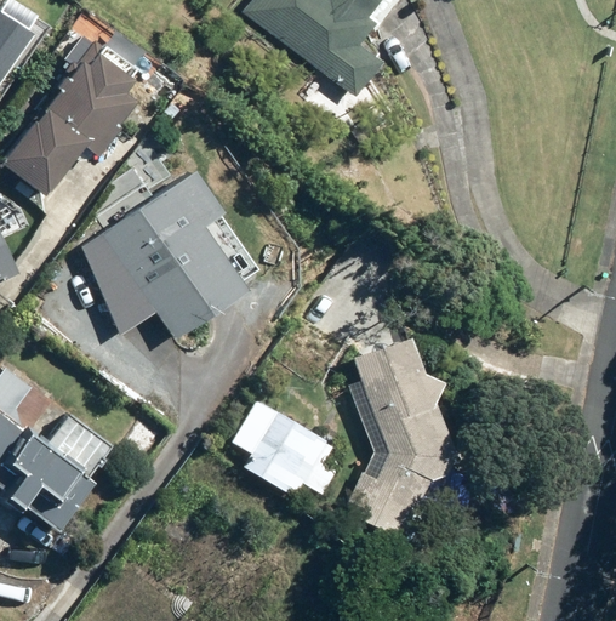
[(0,85),(41,22),(5,0),(4,0),(0,6),(0,85)]
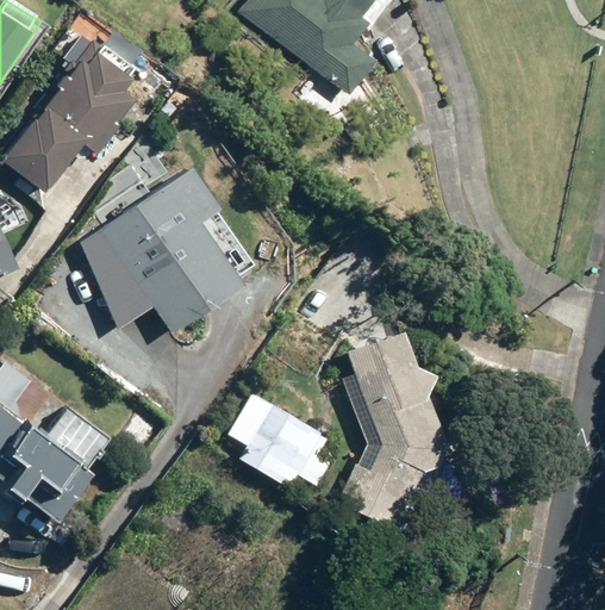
[(249,0),(241,12),(350,95),(375,64),(353,47),(388,0),(249,0)]
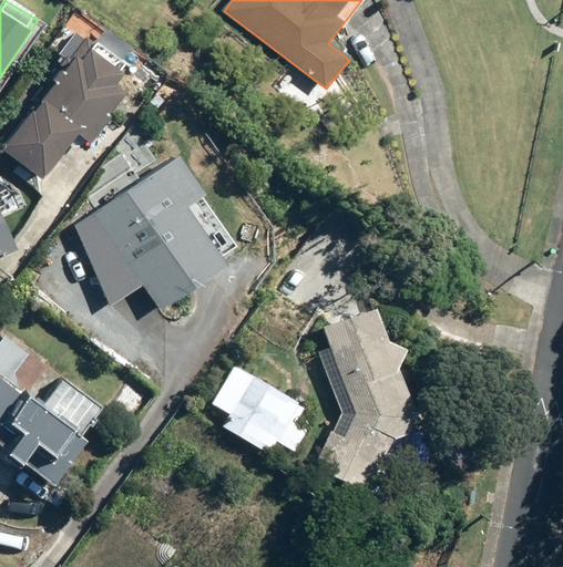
[(123,74),(80,42),(1,147),(42,178),(77,132),(91,143),(128,94),(115,84),(123,74)]
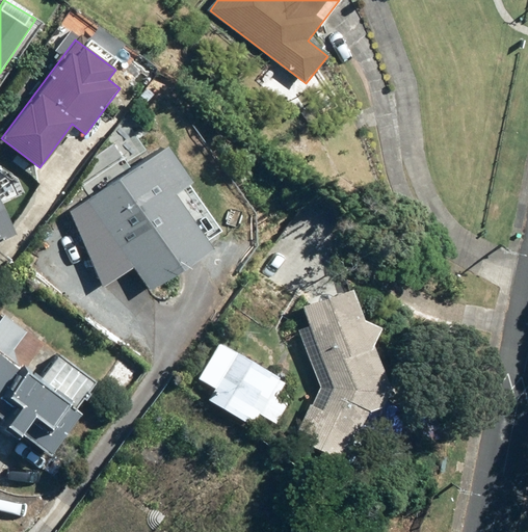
[(172,150),(67,211),(108,283),(135,266),(149,289),(212,253),(176,191),(190,183),(172,150)]
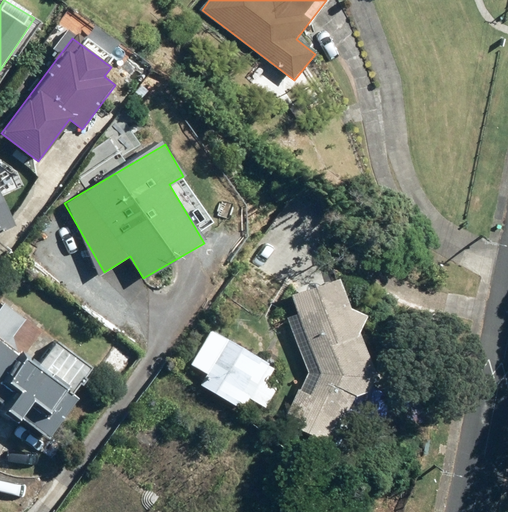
[(0,230),(15,223),(0,190),(0,230)]
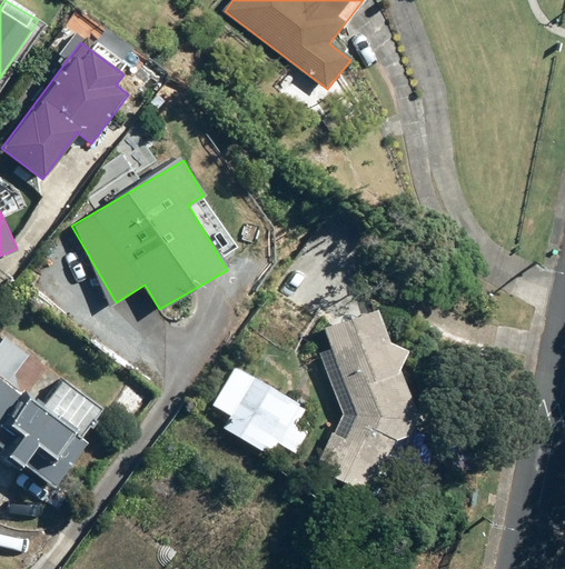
[(416,418),(397,367),(404,348),(387,341),(375,309),(325,329),(333,349),(321,353),(344,409),(321,460),(336,466),(331,477),(368,492),(392,438),(403,438),(416,418)]
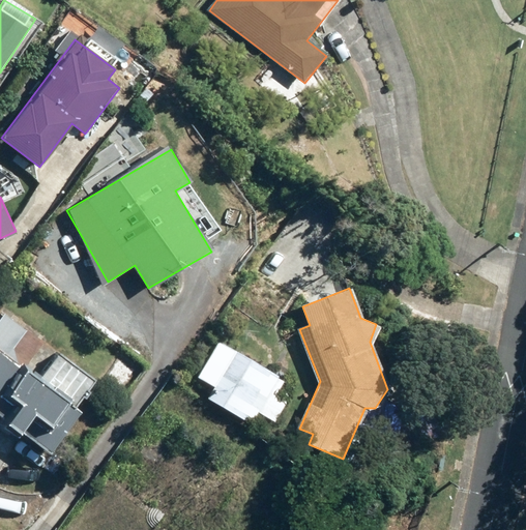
[(0,414),(3,417),(0,420),(0,421),(49,457),(81,412),(76,408),(95,379),(4,314),(0,319),(0,414)]
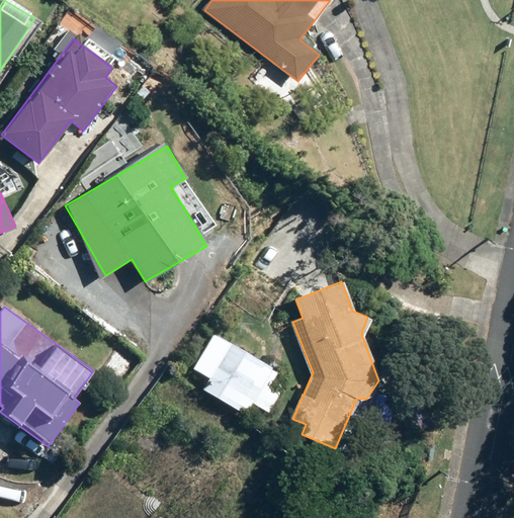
[(278,370),(216,334),(196,368),(211,377),(204,391),(244,414),(250,403),(269,414),(282,392),(270,384),(278,370)]
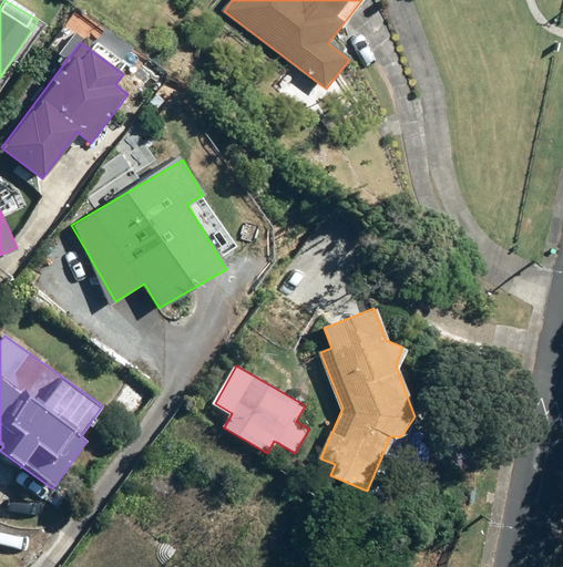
All buildings are outlined.
